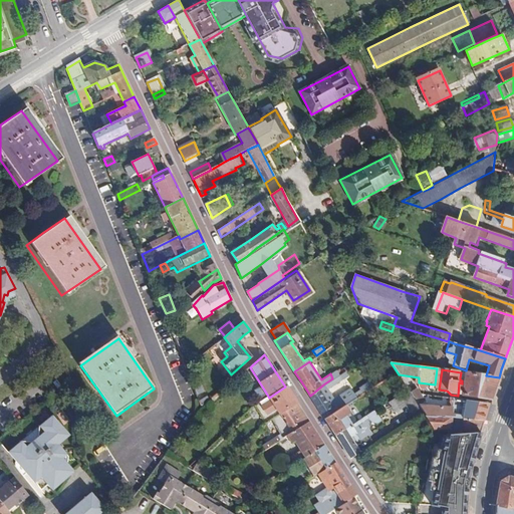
[(497,382),(499,377),(486,375),(466,372),(464,383),(495,388),(497,382)]
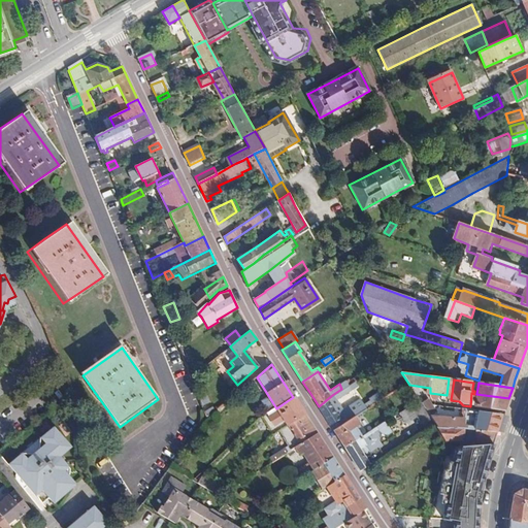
[(420,394),(417,396),(419,399),(437,428),(462,431),(465,431),(466,421),(464,421),(435,418),(436,414),(427,399),(424,400),(420,394)]
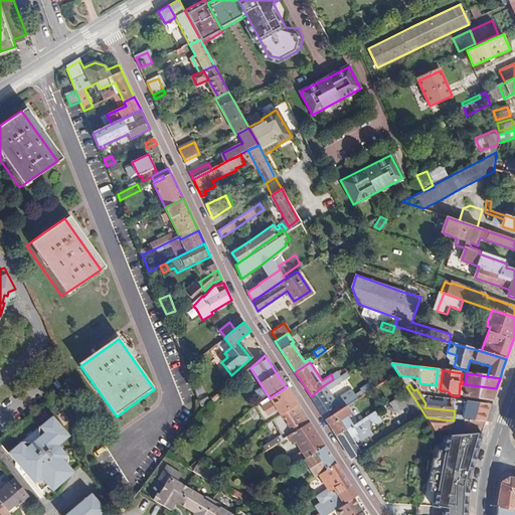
[(494,394),(496,388),(465,384),(464,397),(492,401),(494,394)]
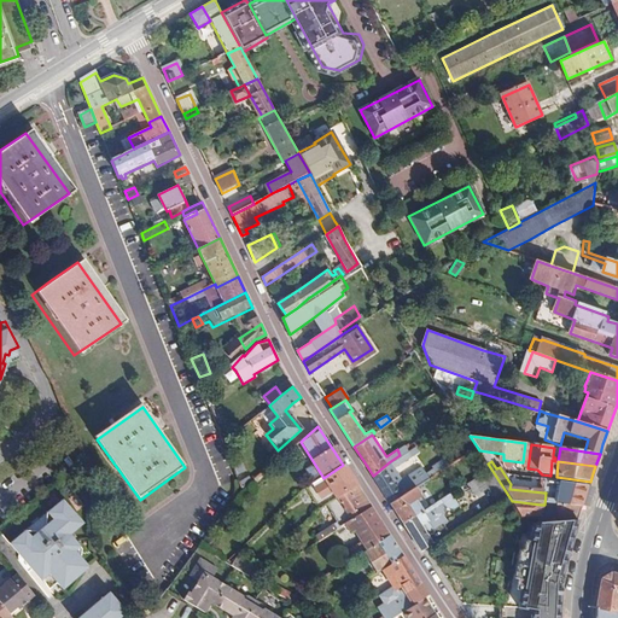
[(389,462),(373,476),(391,505),(415,488),(426,481),(429,479),(421,468),(398,483),(392,473),(394,471),(389,462)]
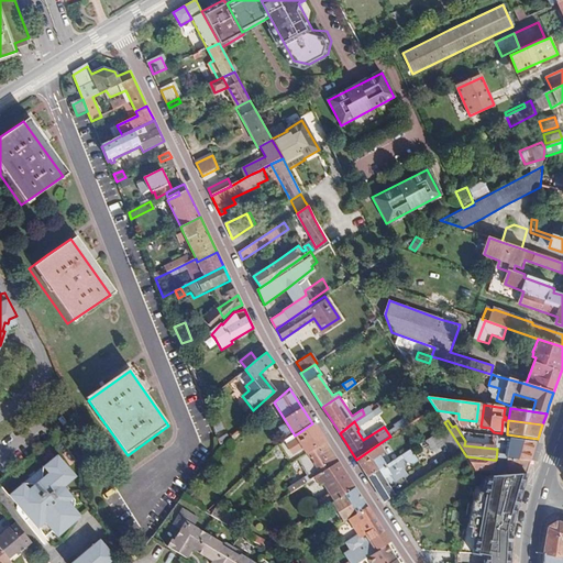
[(213,426),(222,446),(229,441),(222,422),(213,426)]
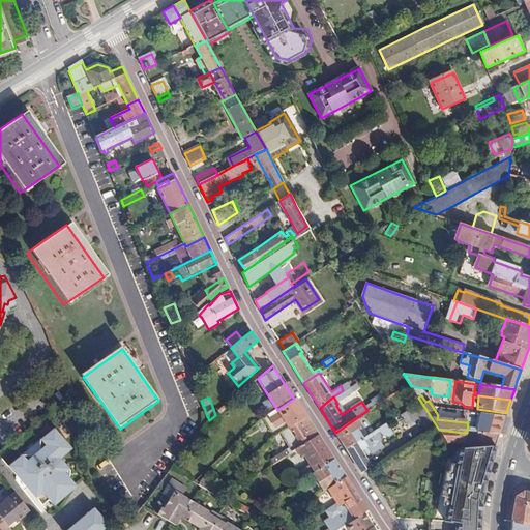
[(305,415),(294,399),(277,410),(263,419),(273,437),(280,434),(288,427),(305,415)]
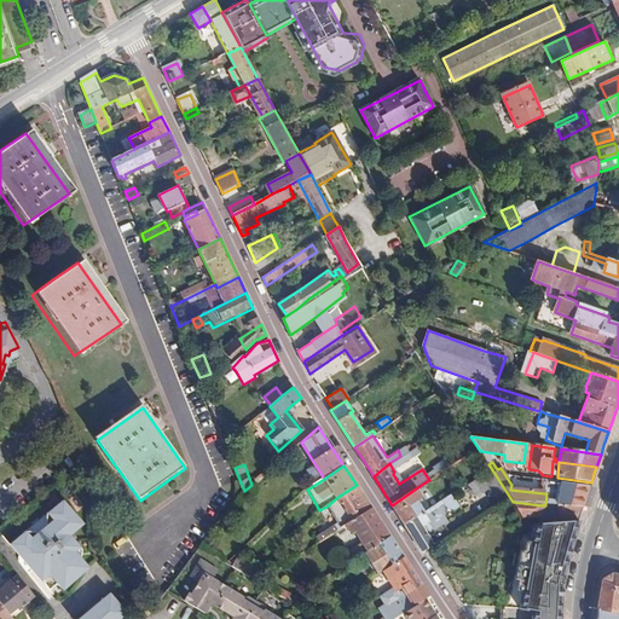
[(271,467),(254,482),(258,487),(276,473),(271,467)]
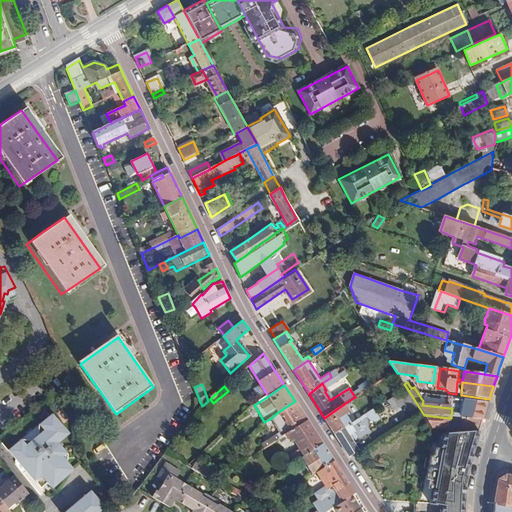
[(353,398),(344,404),(347,407),(356,401),(353,398)]
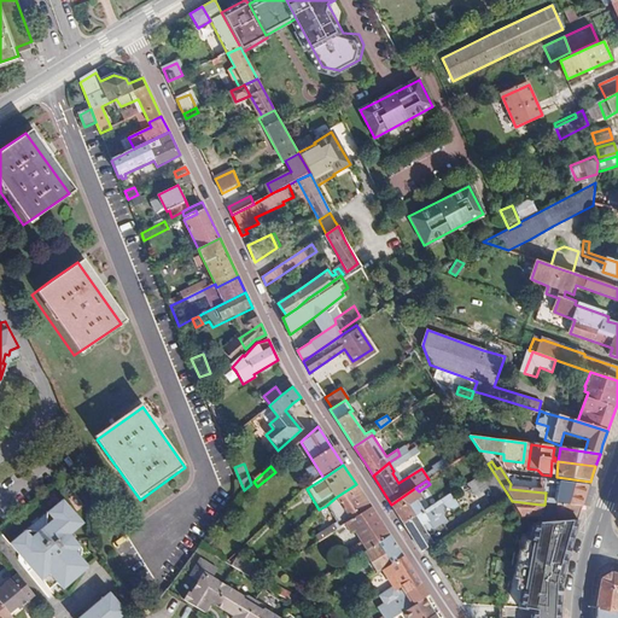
[(544,481),(543,493),(546,493),(552,494),(553,482),(544,481)]
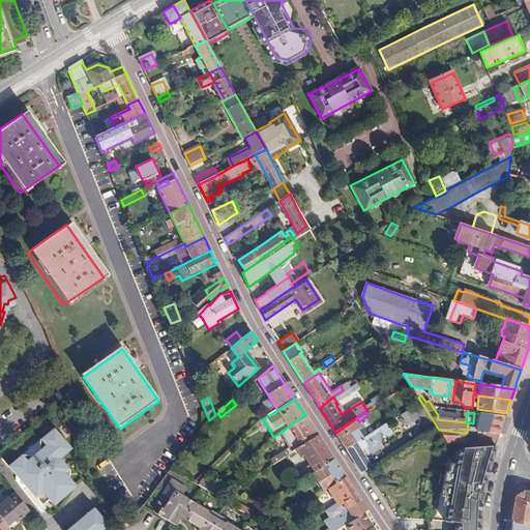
[(477,435),(499,434),(500,431),(503,423),(504,417),(480,414),(477,435)]
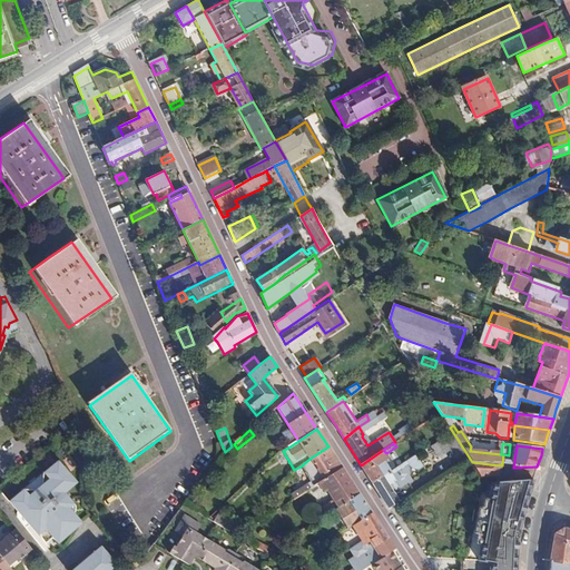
[(343,469),(328,446),(310,459),(301,467),(310,483),(291,495),(294,501),(318,484),(343,469)]
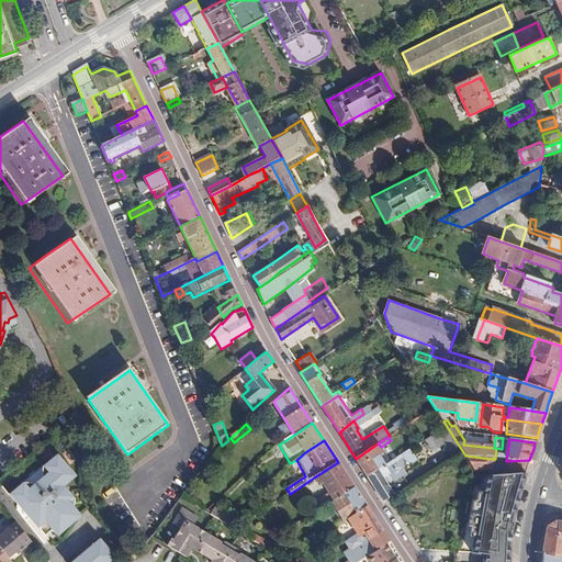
[(378,444),(356,459),(358,462),(367,476),(384,464),(390,461),(381,447),(378,444)]
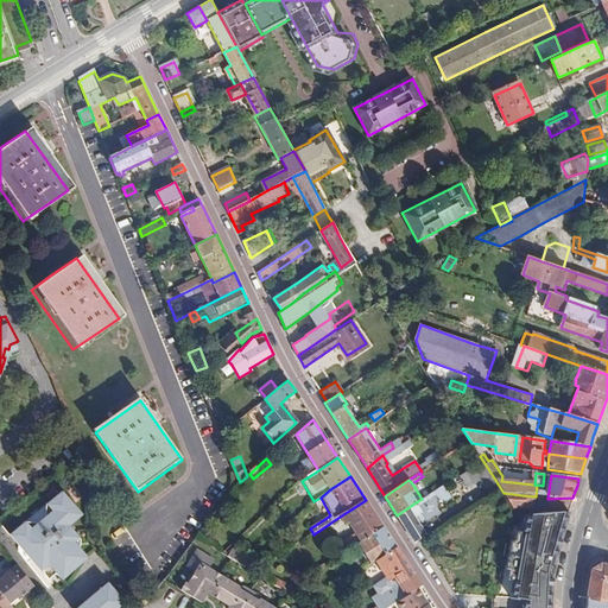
[(54,512),(18,542),(33,561),(37,557),(40,561),(38,563),(49,578),(58,570),(62,575),(87,553),(81,545),(78,548),(73,542),(78,537),(68,525),(78,517),(71,508),(75,506),(62,491),(48,504),(54,512)]
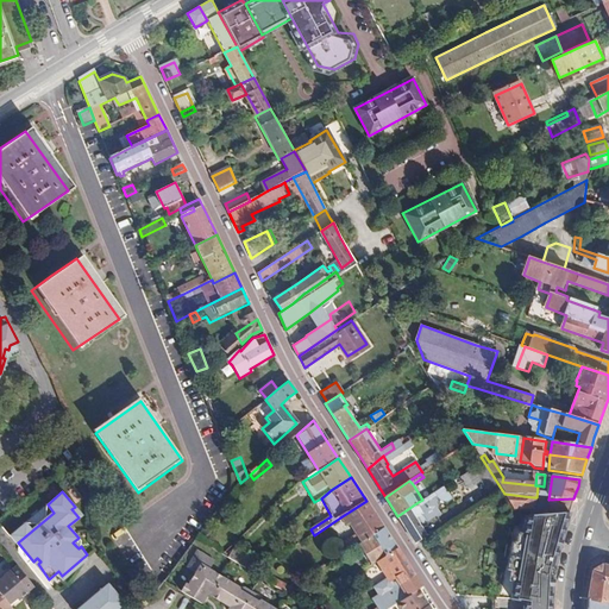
[(533,497),(504,494),(507,497),(515,509),(531,512),(533,497)]
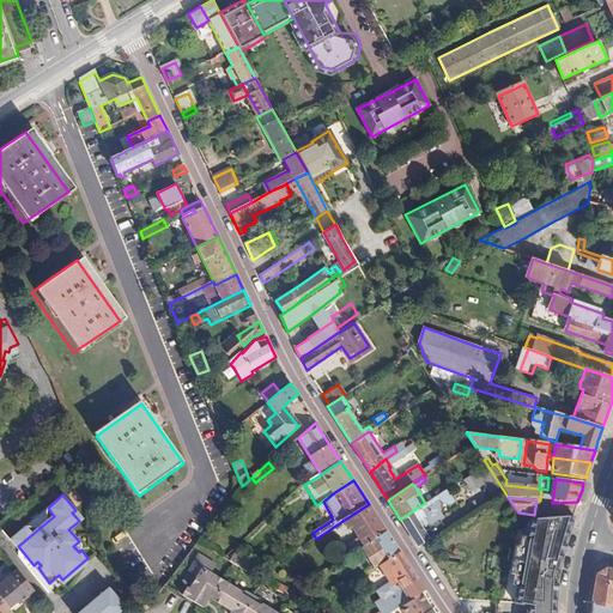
[(553,515),(553,517),(574,516),(576,509),(577,502),(552,503),(553,515)]
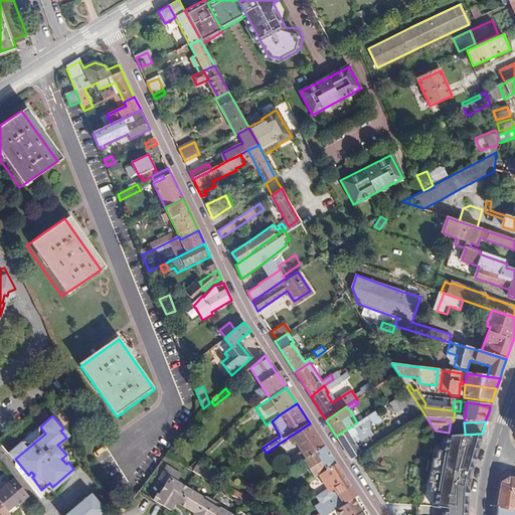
[(324,446),(310,423),(288,438),(294,447),(297,445),(300,450),(289,457),(295,465),(303,460),(309,456),(324,446)]
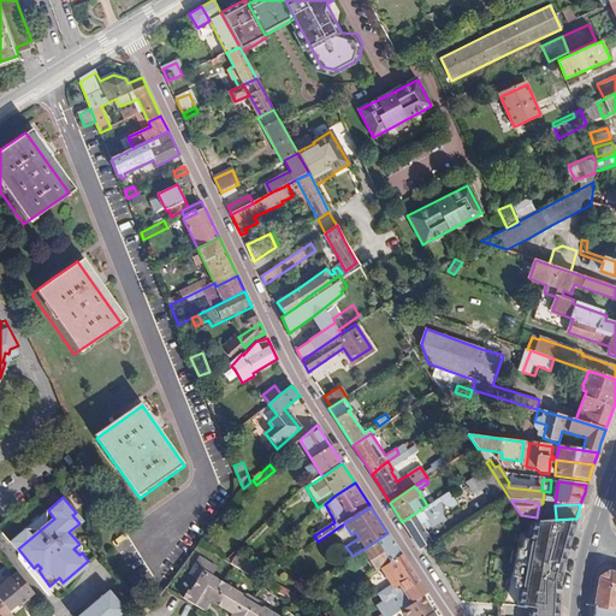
[(421,509),(402,522),(418,545),(420,549),(448,531),(442,521),(428,529),(424,522),(427,520),(421,509)]
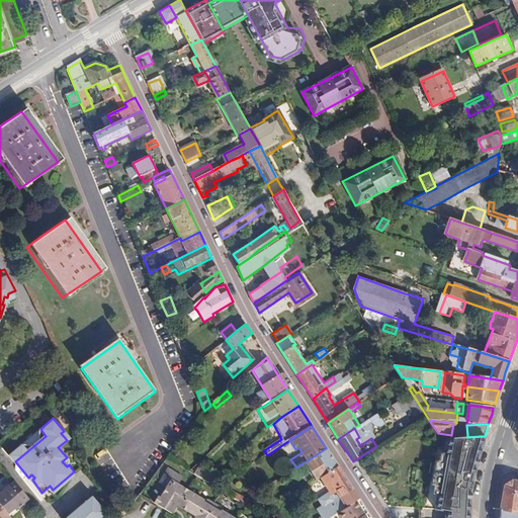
[(445,517),(468,517),(470,482),(485,436),(447,439),(444,454),(447,456),(445,467),(441,466),(439,482),(442,483),(441,495),(436,495),(435,508),(445,511),(445,517)]
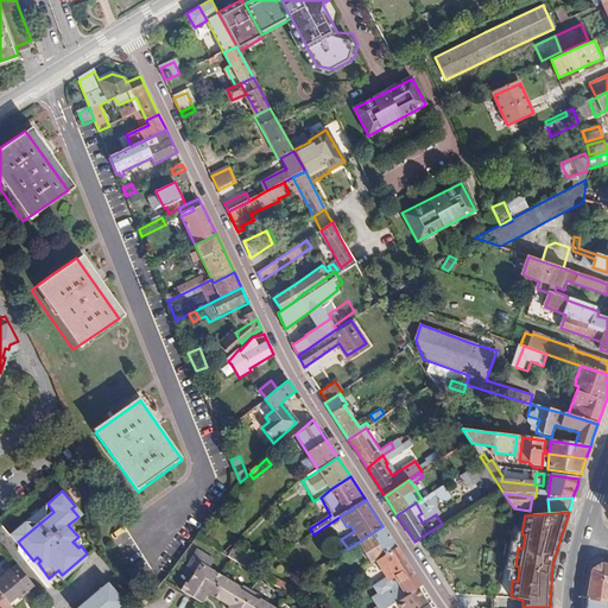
[(396,548),(382,526),(365,538),(358,543),(371,563),(377,559),(396,548)]
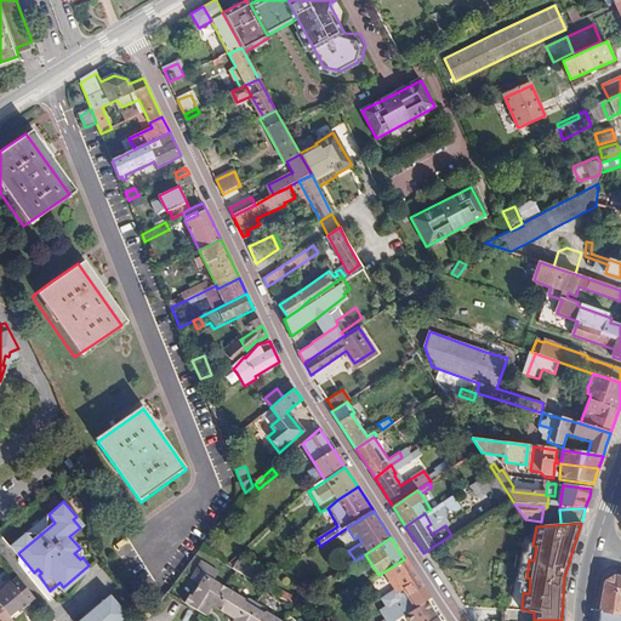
[(239,554),(228,565),(250,577),(260,585),(266,581),(243,567),(245,560),(239,554)]
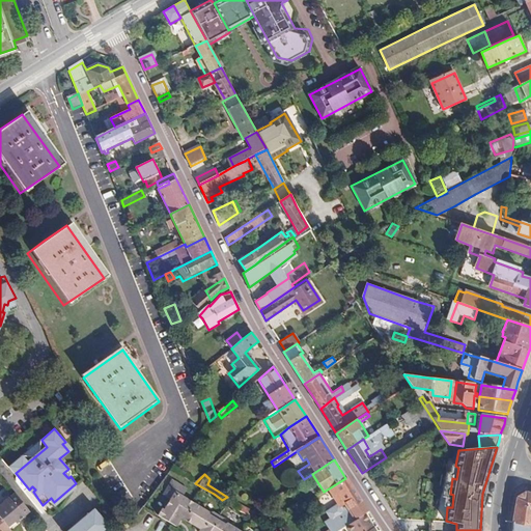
[(367,511),(345,478),(329,488),(339,504),(327,512),(331,519),(325,523),(330,530),(337,530),(345,526),(364,513),(367,511)]
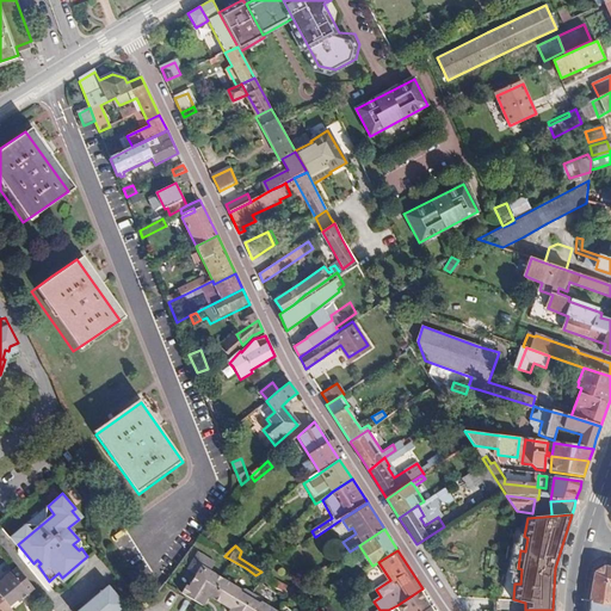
[(180,592),(202,606),(204,603),(202,602),(204,597),(208,598),(209,596),(224,605),(226,602),(233,605),(230,609),(228,610),(278,610),(263,602),(261,597),(245,587),(241,588),(211,569),(215,562),(199,551),(189,569),(197,575),(189,587),(185,585),(180,592)]
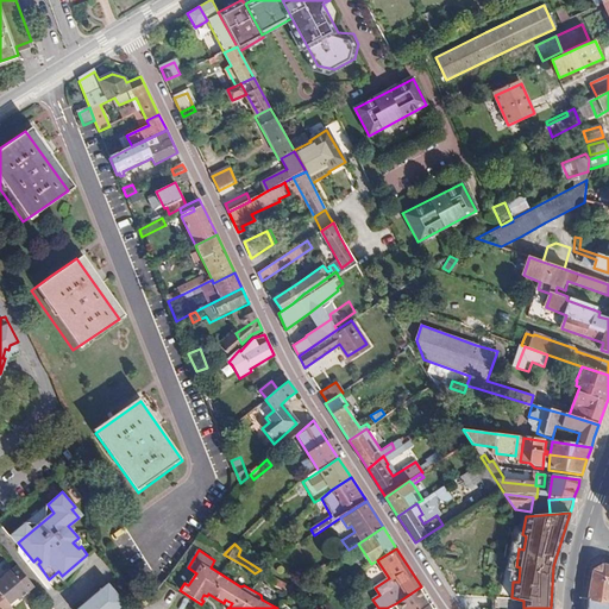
[(608,565),(606,564),(594,570),(591,584),(589,598),(608,603),(608,602),(608,565)]
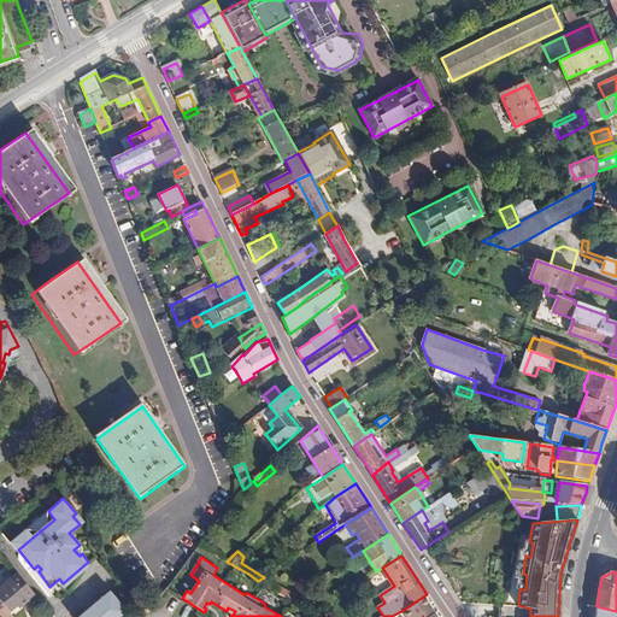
[(0,609),(5,615),(28,595),(10,574),(0,581),(0,609)]
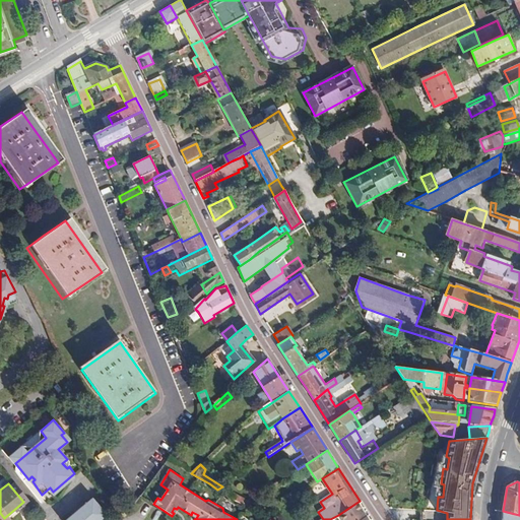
[(368,519),(356,503),(338,515),(341,519),(368,519)]
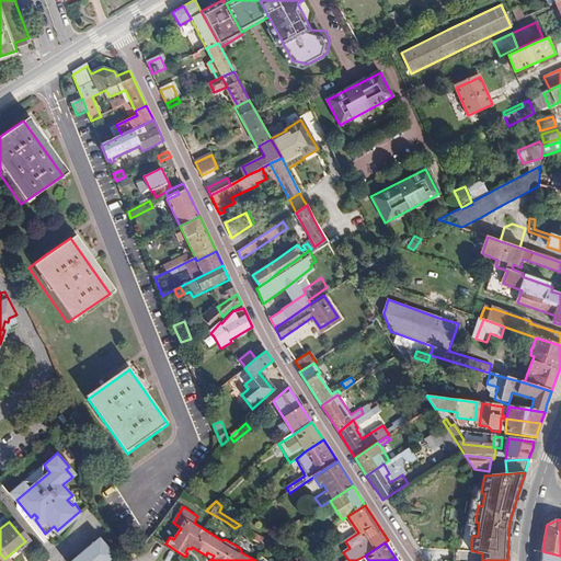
[(73,560),(107,560),(111,557),(103,546),(99,549),(94,545),(73,560)]
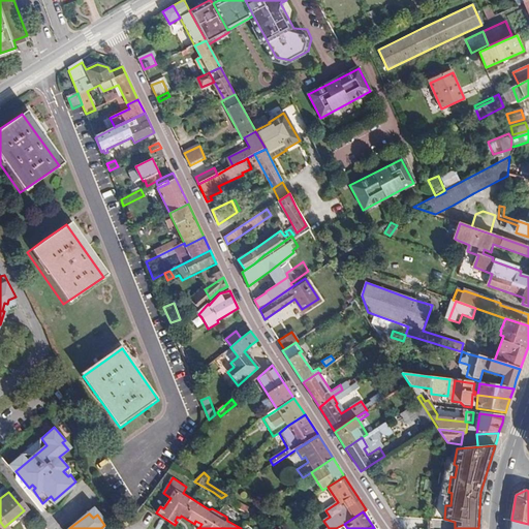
[(528,528),(528,523),(528,524),(511,520),(510,528),(528,528)]
